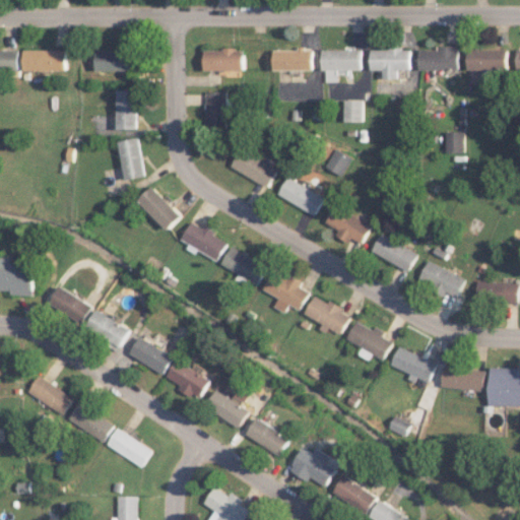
[(461,45),(439,45),(439,49),(421,49),(423,70),(461,69),(461,45)]
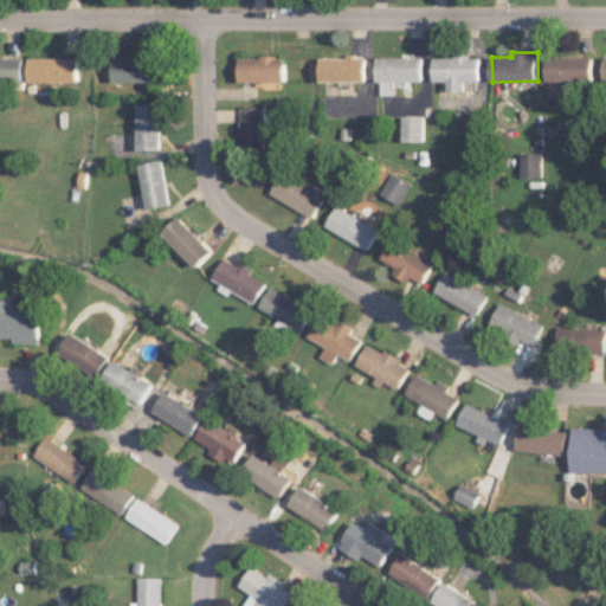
[(285,82),(285,56),(239,57),(239,82),(257,82),(257,88),(277,86),(277,82),(285,82)]
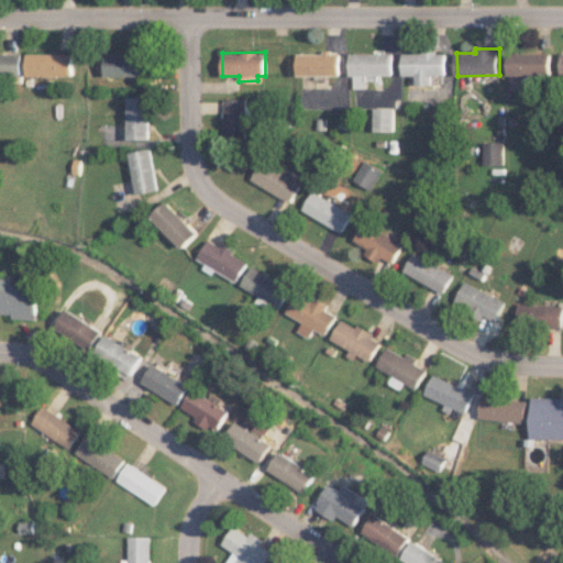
[(404,53),(405,75),(417,75),(417,85),(433,85),(433,75),(446,75),(446,52),(404,53)]
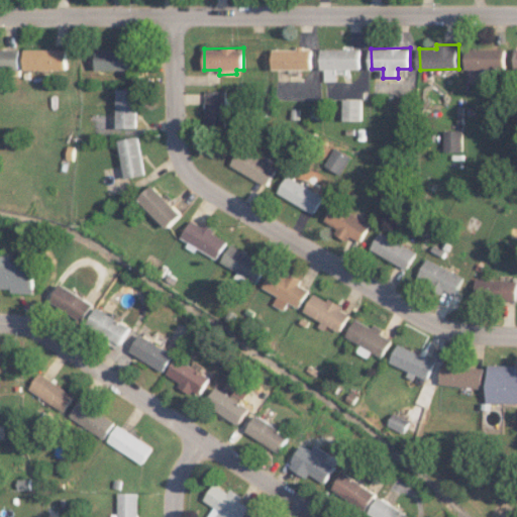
[(0,69),(21,71),(21,49),(0,48),(0,69)]
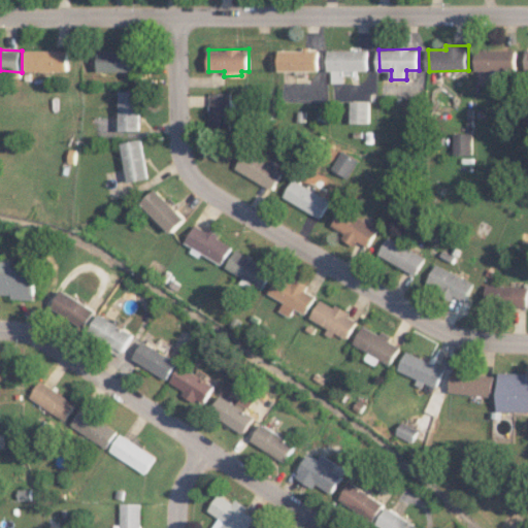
[(69,71),(70,51),(27,50),(26,71),(69,71)]
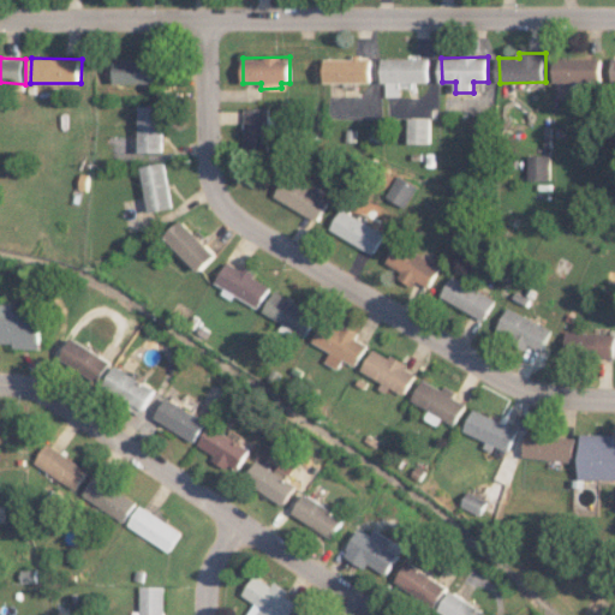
[(372,59),(326,58),(326,82),(372,83),(372,59)]
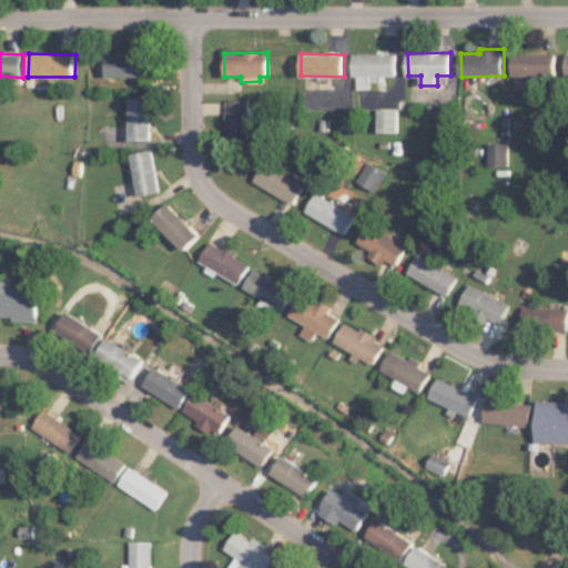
[(397,75),(397,53),(355,53),(355,89),(369,89),(369,75),(397,75)]
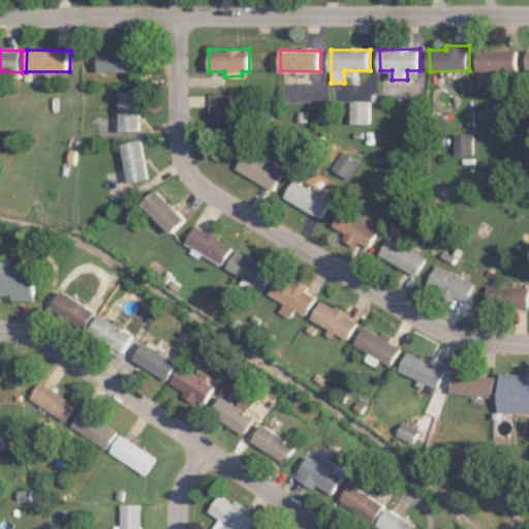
[(519,50),(478,50),(478,70),(519,71),(519,50)]
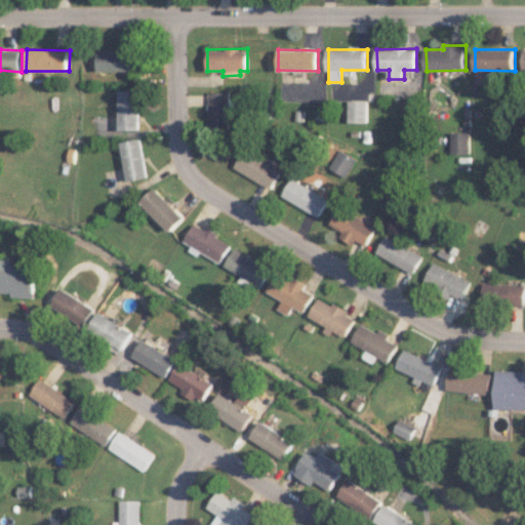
[(97,71),(135,71),(135,50),(98,50),(97,71)]
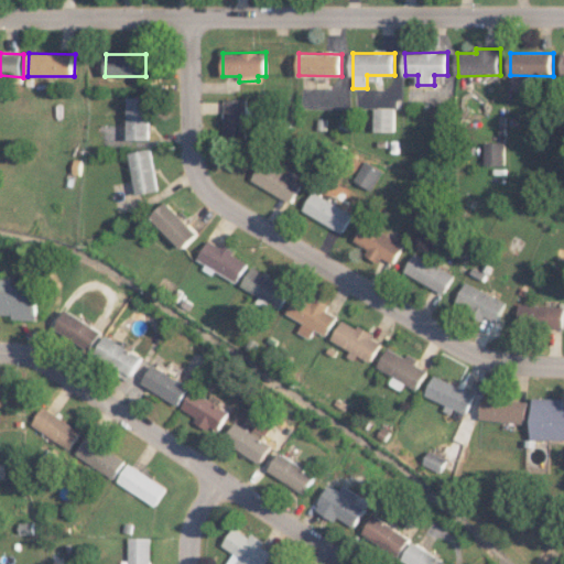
[(148,140),(149,97),(127,96),(126,139),(148,140)]
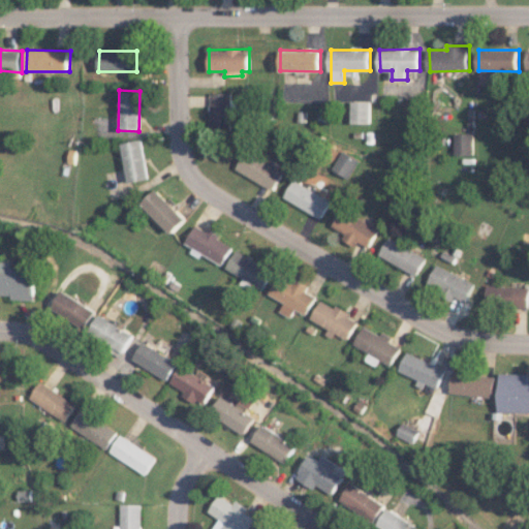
[(228,92),(208,93),(209,127),(229,126),(228,92)]
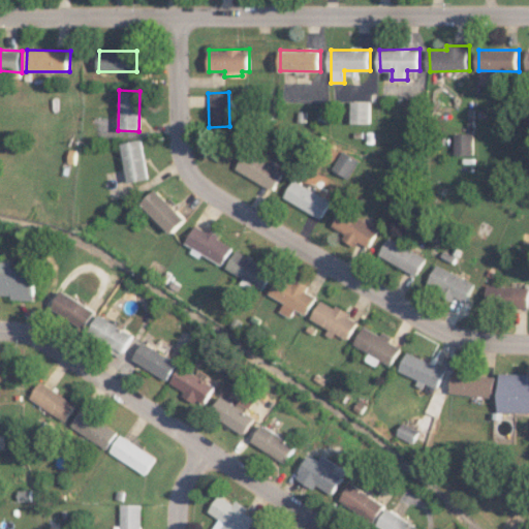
[(369,123),(370,101),(351,100),(351,123),(369,123)]
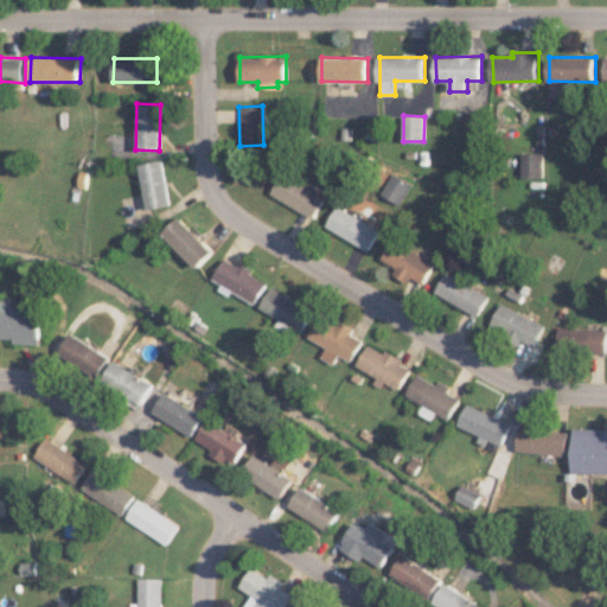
[(523,178),(543,178),(543,153),(522,153),(523,178)]
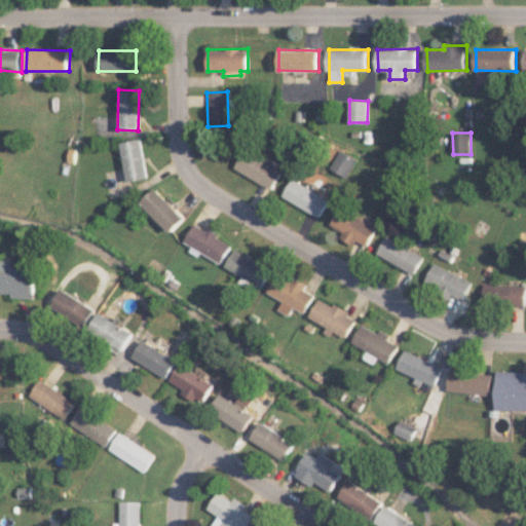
[(118,142),(127,182),(147,178),(139,138),(118,142)]
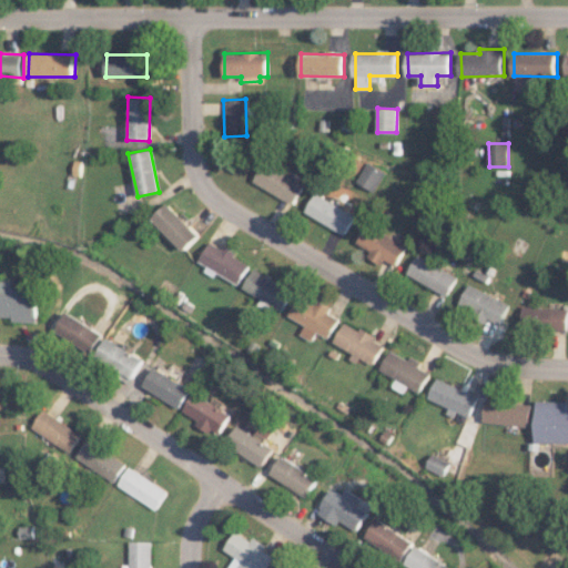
[(251,181),(291,204),(304,182),(265,158),(251,181)]
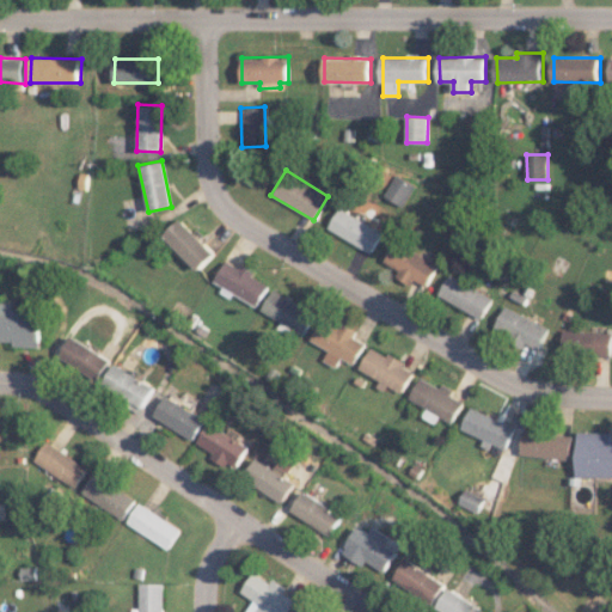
[(403,207),(414,184),(393,173),(383,196),(403,207)]
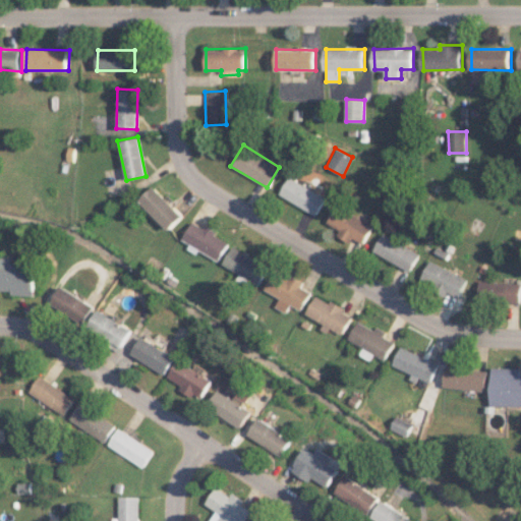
[(278,196),(317,215),(325,196),(285,178),(278,196)]
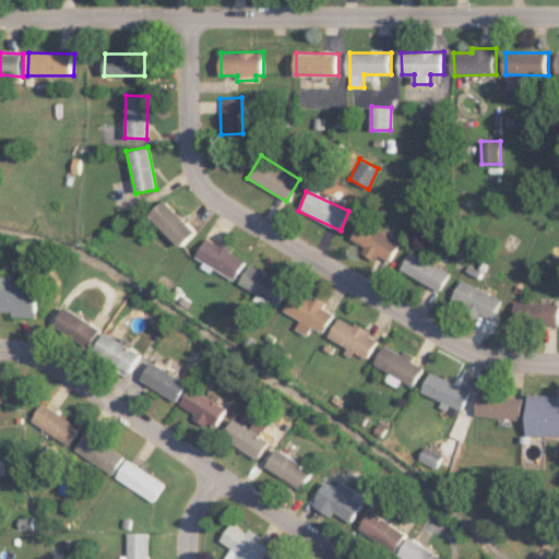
[(180,247),(195,232),(165,199),(149,214),(180,247)]
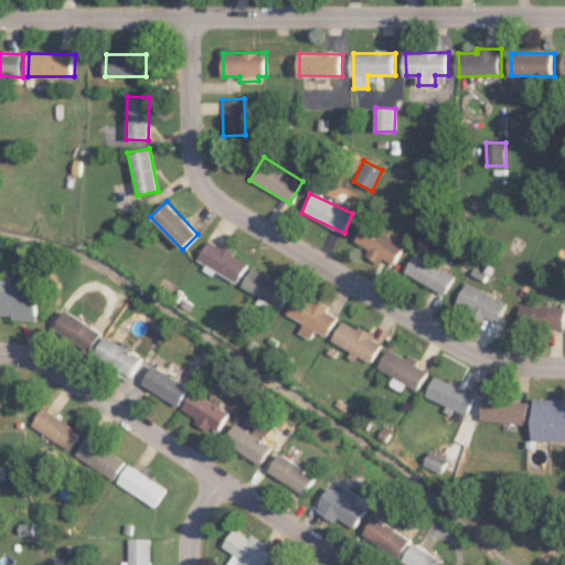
[(404,244),(363,222),(353,242),(368,249),(364,255),(379,263),(381,258),(393,265),(404,244)]
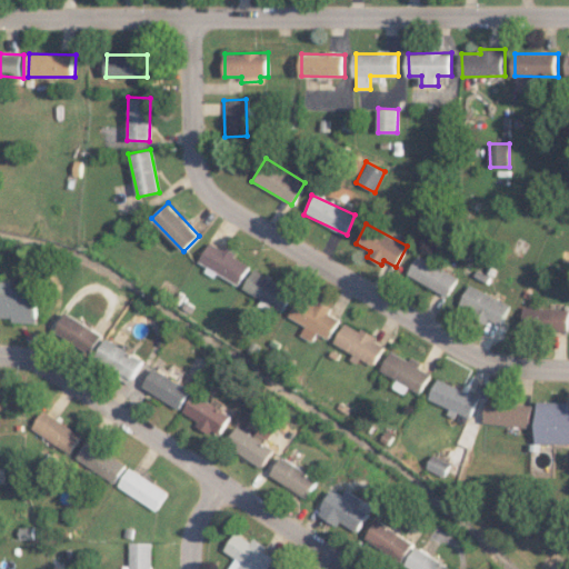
[(239,285),(249,263),(208,242),(198,262),(239,285)]
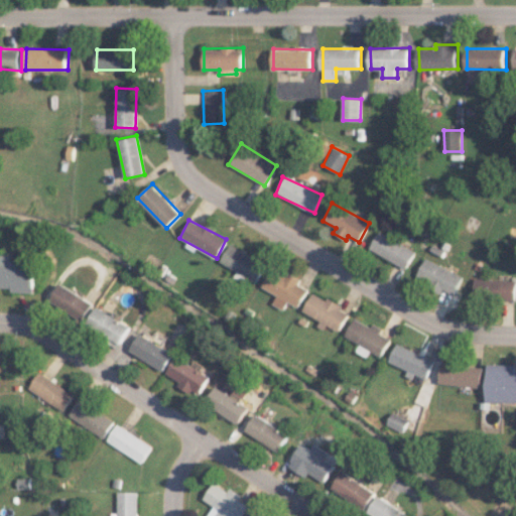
[(414,251),(378,231),(368,249),(404,269),(414,251)]
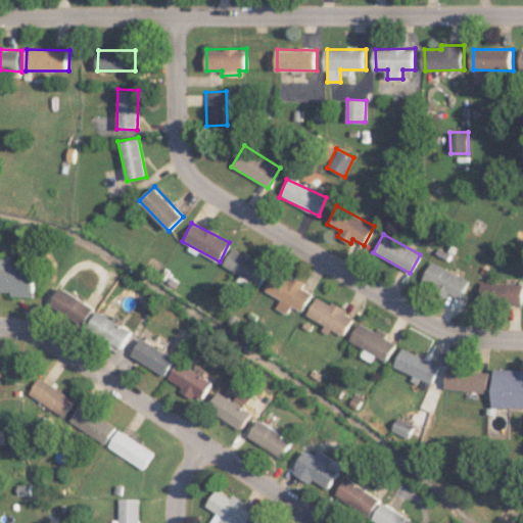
[(239,275),(237,279),(256,289),(269,268),(232,247),(222,266),(239,275)]
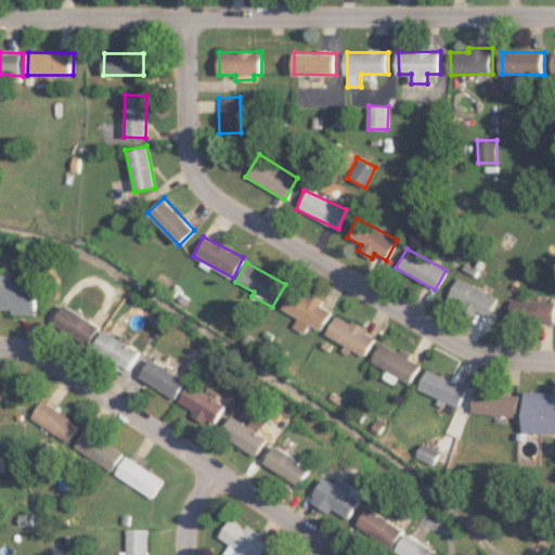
[(39,314),(39,284),(12,283),(12,274),(0,273),(0,309),(14,309),(14,313),(39,314)]
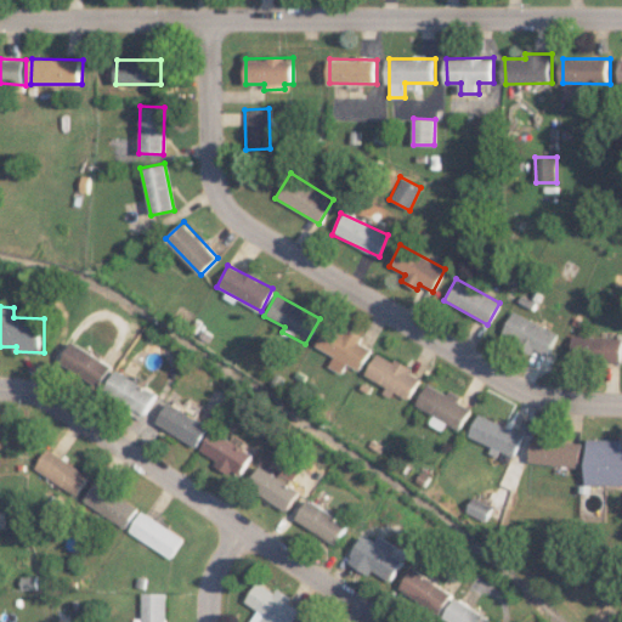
[(557,331),(510,312),(501,337),(547,355),(557,331)]
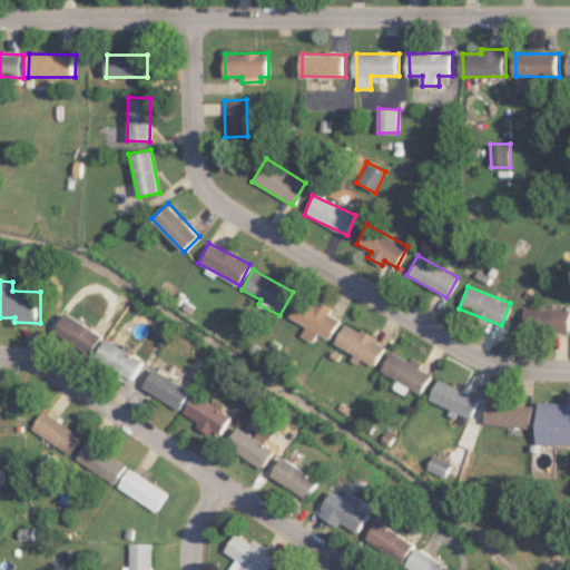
[(338,320),(327,314),(330,310),(300,295),(288,317),(305,325),(300,336),(313,342),(316,334),(328,340),(338,320)]
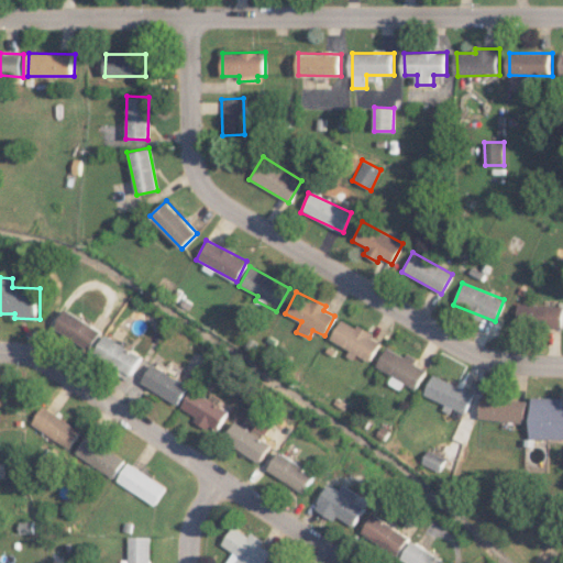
[(562,306),(516,304),(516,327),(561,328),(562,306)]
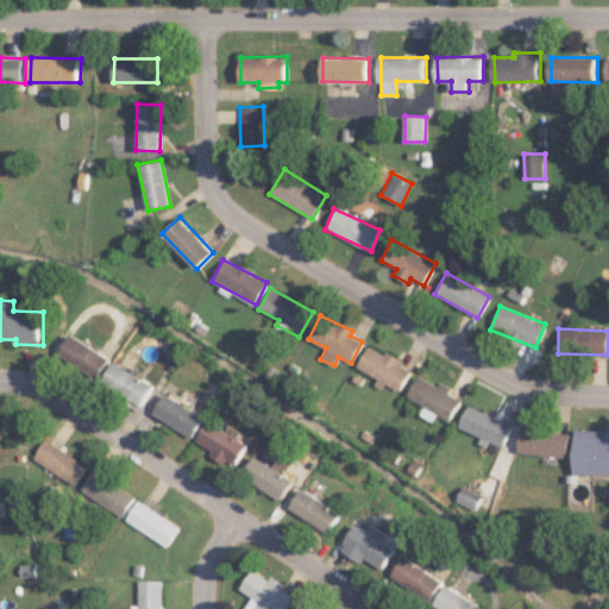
[(100,378),(113,359),(74,334),(62,353),(100,378)]
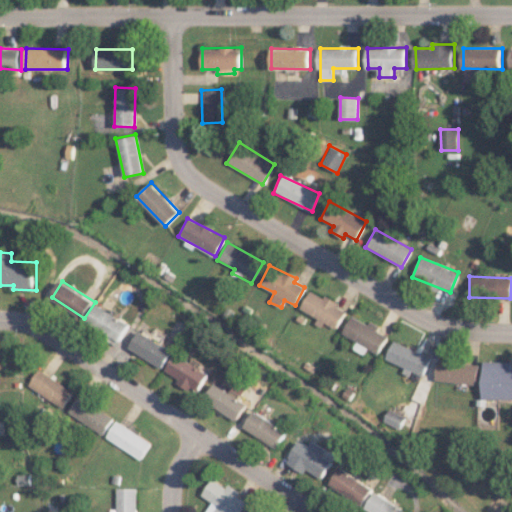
[(298,310),(323,323),(323,322),(335,329),(346,310),(310,289),(298,310)]
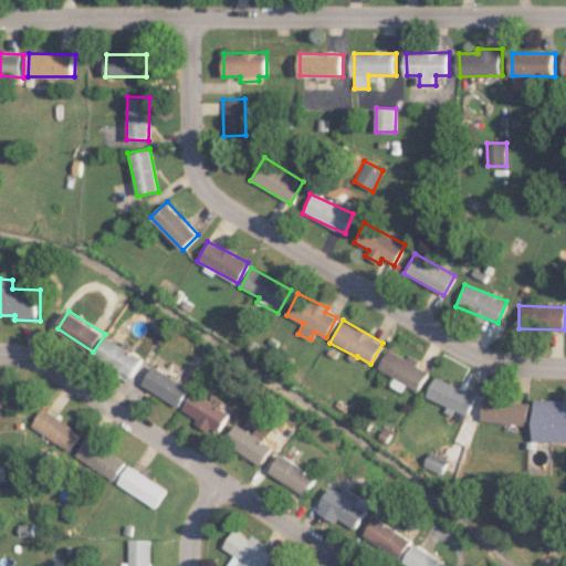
[(98,358),(137,376),(146,355),(107,338),(98,358)]
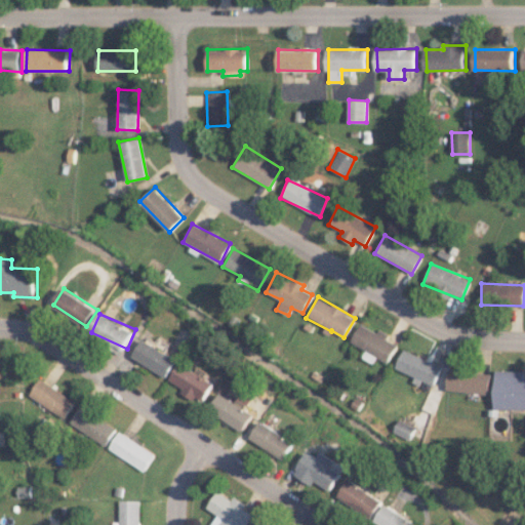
[(365,350),(361,357),(373,363),(375,358),(388,363),(396,345),(385,339),(388,334),(377,329),(376,332),(359,324),(350,342),(365,350)]
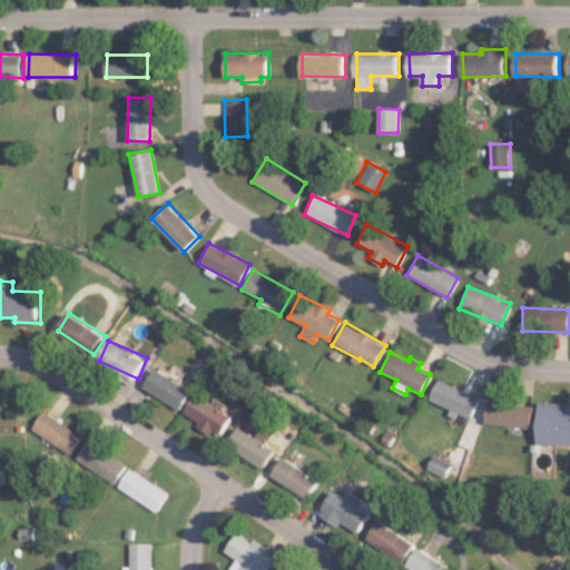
[(194,389),(156,370),(146,390),(185,409),(194,389)]
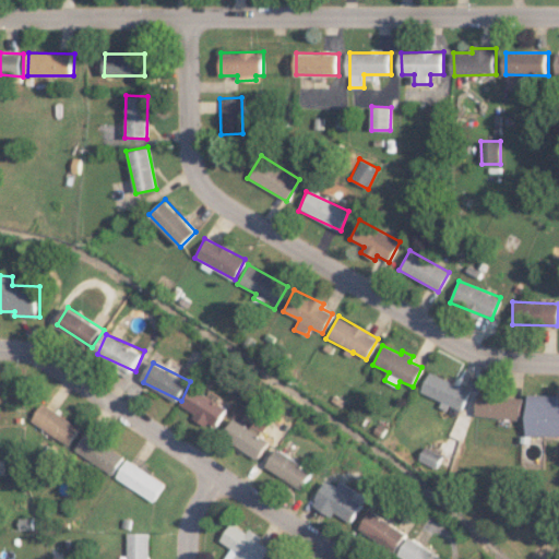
[(419,392),(440,401),(438,407),(448,412),(447,413),(458,417),(470,389),(428,372),(419,392)]
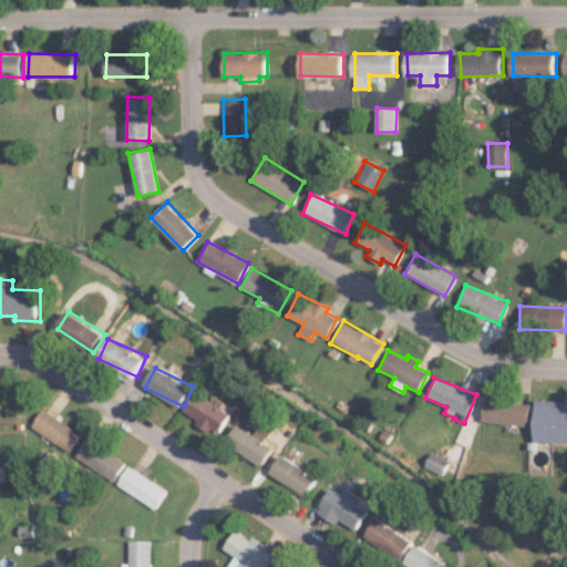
[(233,415),(197,391),(185,410),(199,420),(198,422),(219,436),(233,415)]
